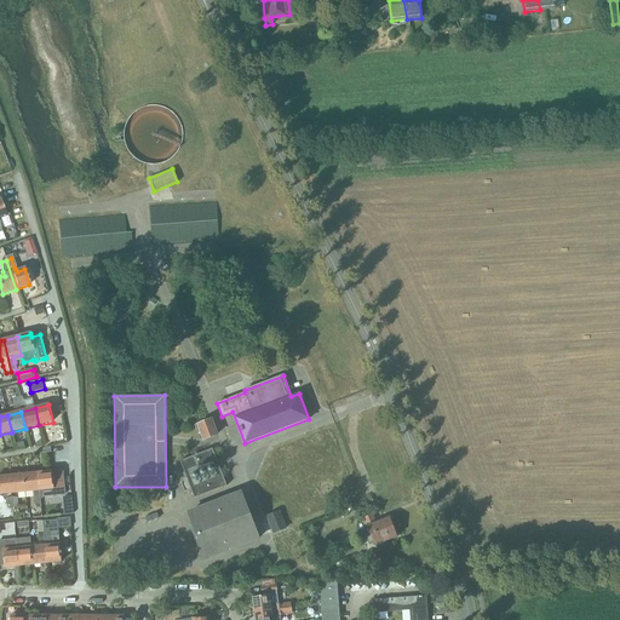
[(205,440),(216,435),(211,420),(199,425),(205,440)]
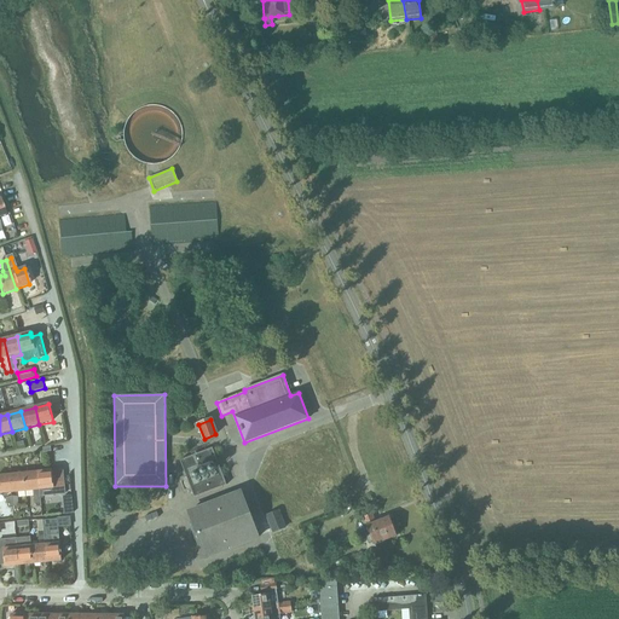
[(195,497),(227,485),(213,447),(180,461),(195,497)]
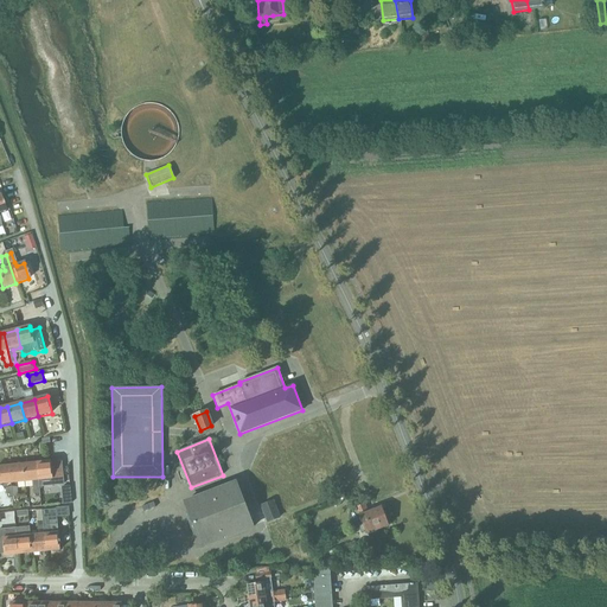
[(51,462),(37,464),(39,487),(46,486),(63,485),(64,485),(62,462),(61,464),(51,465),(51,462)]
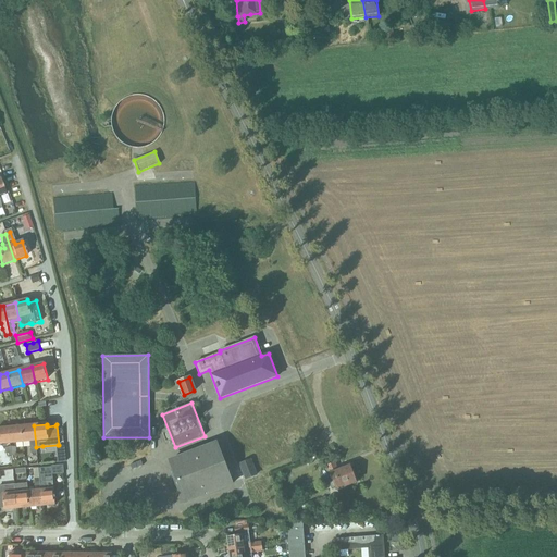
[(37,454),(36,447),(34,425),(22,426),(23,443),(31,442),(31,446),(33,456),(37,456),(37,454)]
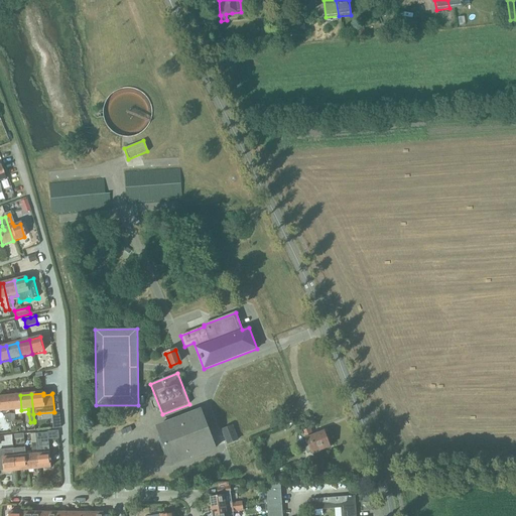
[(9,411),(21,410),(20,395),(8,397),(9,411)]
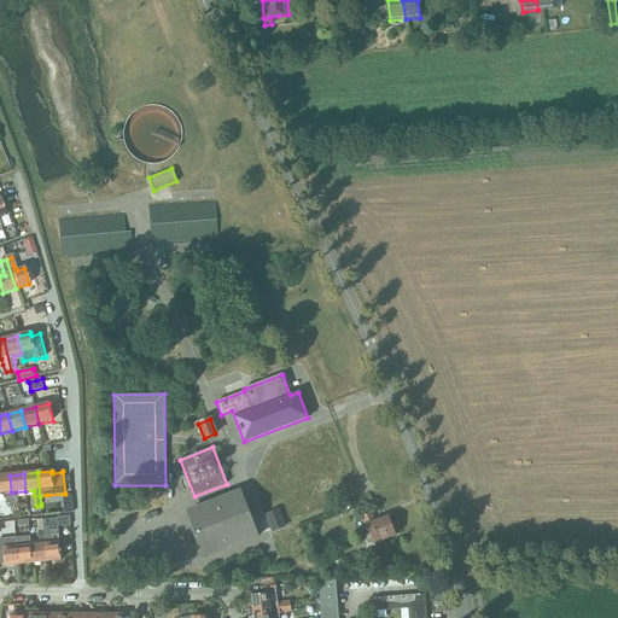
[(0,494),(11,493),(10,476),(0,476),(0,494)]
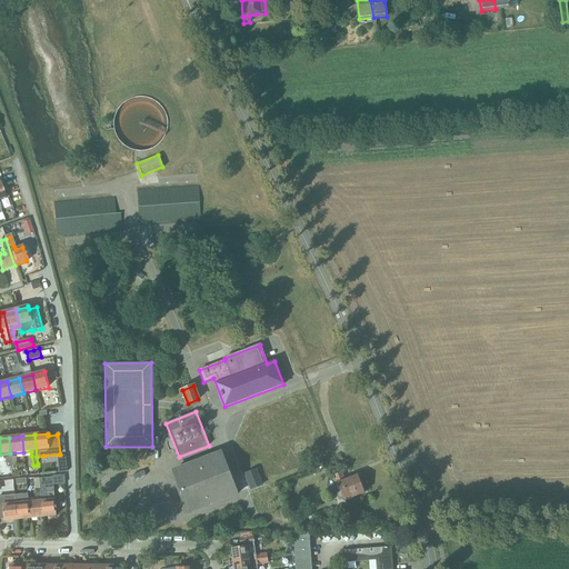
[(190,512),(238,495),(221,453),(175,471),(190,512)]
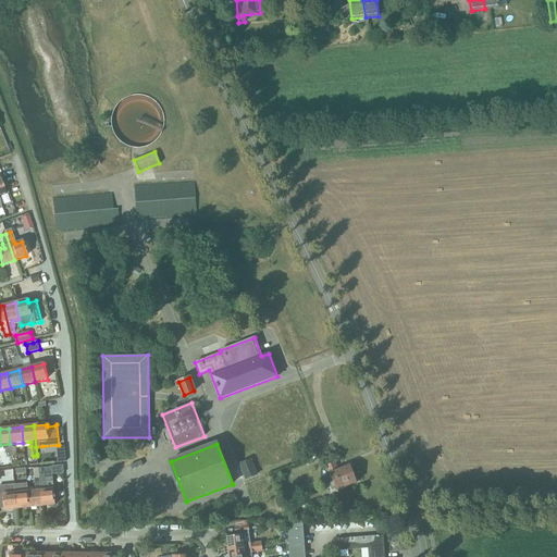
[(250,460),(240,465),(246,479),(257,475),(250,460)]
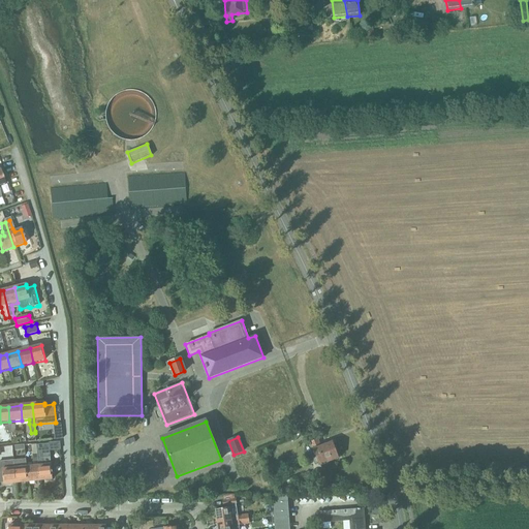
[(320,449),(317,441),(312,443),(317,458),(313,460),(315,465),(320,464),(320,465),(338,458),(333,444),(320,449)]
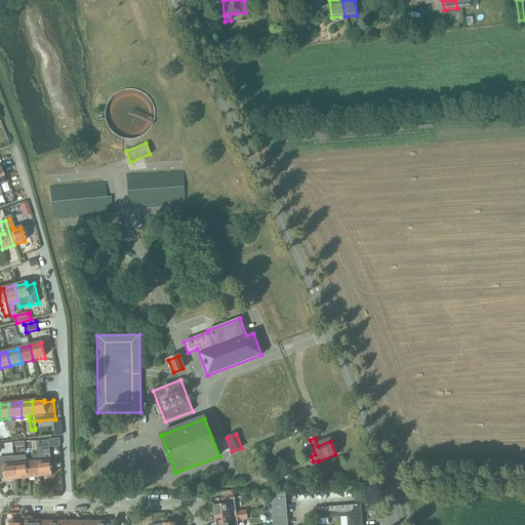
[(48,441),(36,442),(37,451),(38,459),(38,462),(40,478),(52,477),(50,461),(49,447),(48,447),(48,441)]
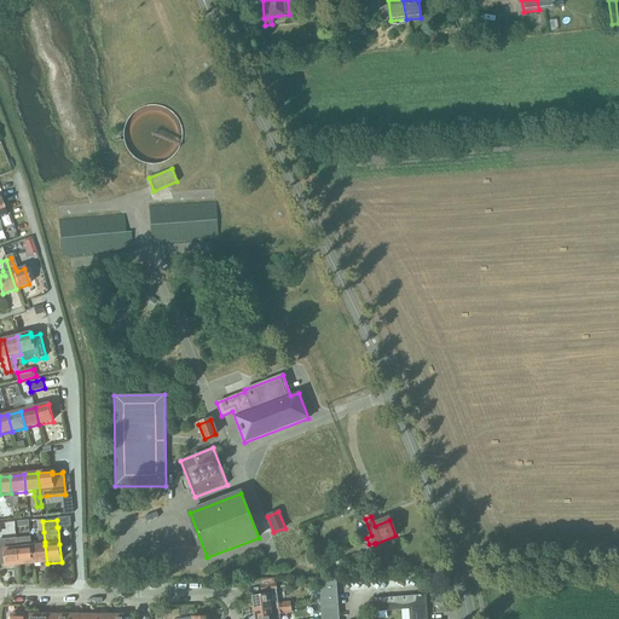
[(30,538),(17,539),(17,541),(17,542),(19,566),(33,565),(32,547),(30,538)]
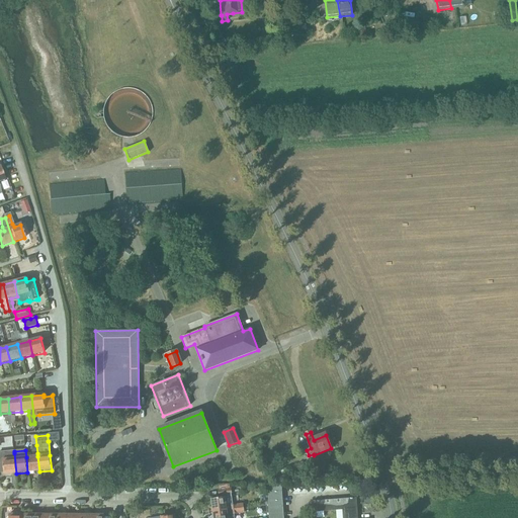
[(14,451),(0,452),(0,472),(0,473),(4,472),(4,475),(16,473),(14,453),(14,452),(14,451)]
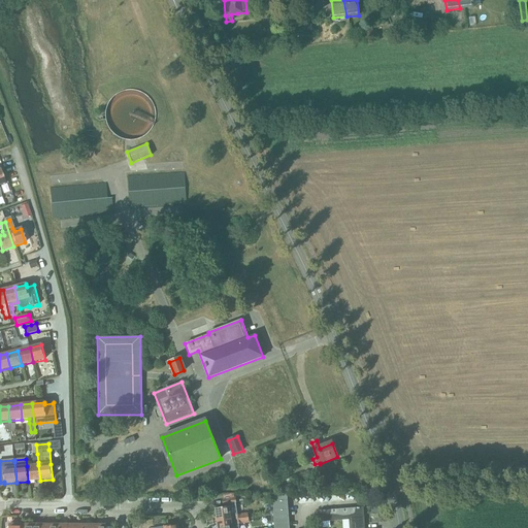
[(33,465),(27,466),(28,482),(40,481),(38,465),(38,462),(33,461),(33,465)]
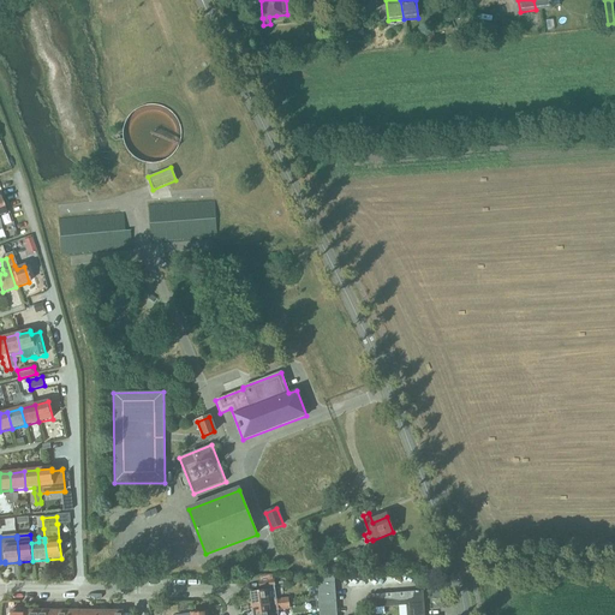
[(348,562),(363,557),(359,550),(346,555),(348,562)]
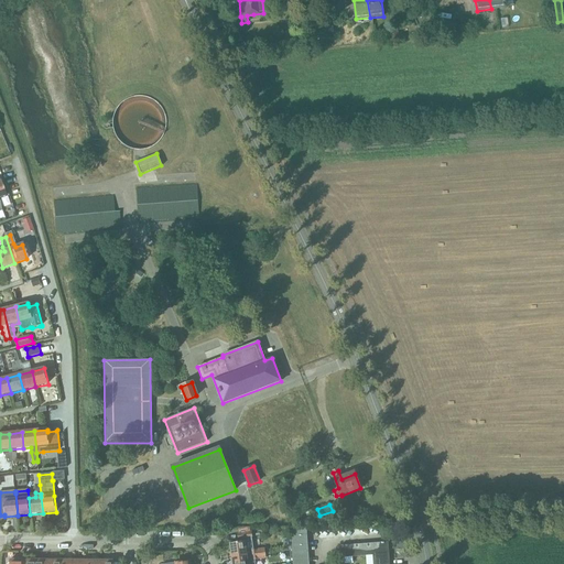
[(291,528),(291,530),(293,563),(307,563),(306,528),(291,528)]
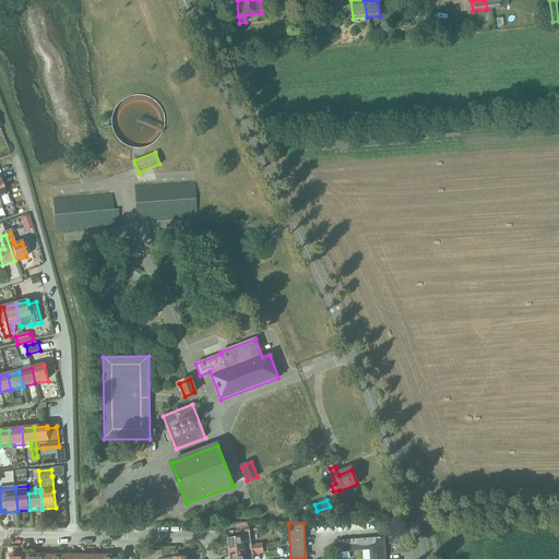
[(230,539),(228,539),(230,552),(259,549),(263,548),(262,544),(258,545),(251,546),(249,534),(250,534),(250,527),(249,527),(248,527),(248,524),(237,525),(236,525),(237,530),(237,536),(238,538),(235,538),(234,537),(230,538),(230,539)]
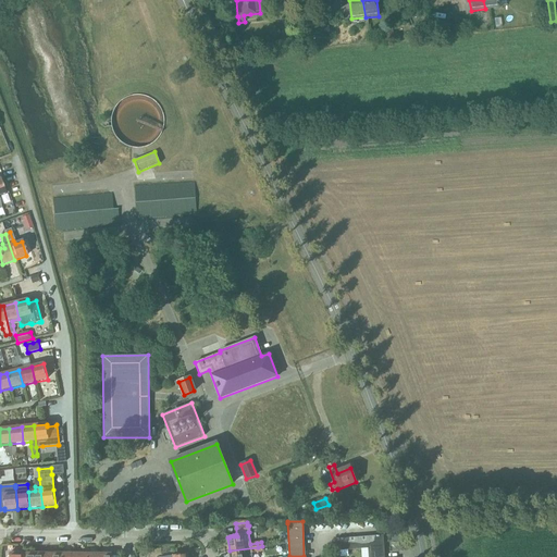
[(288,542),(288,532),(281,533),(281,540),(280,540),(280,543),(288,542)]
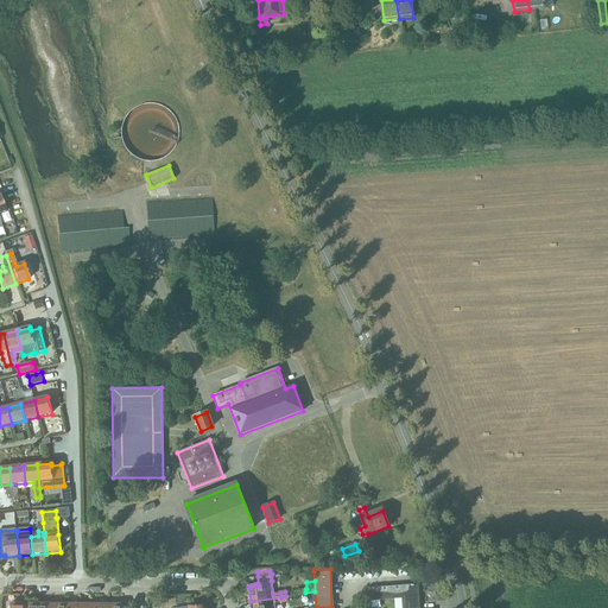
[(419,607),(419,586),(368,589),(368,602),(403,600),(403,607),(419,607)]
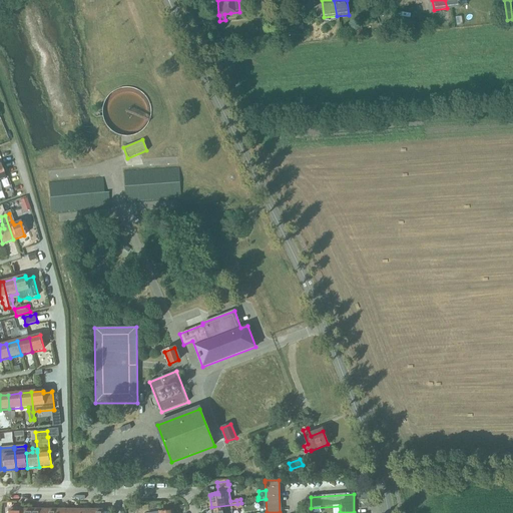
[(211,512),(231,512),(231,509),(241,508),(241,503),(237,504),(211,507),(211,512)]
